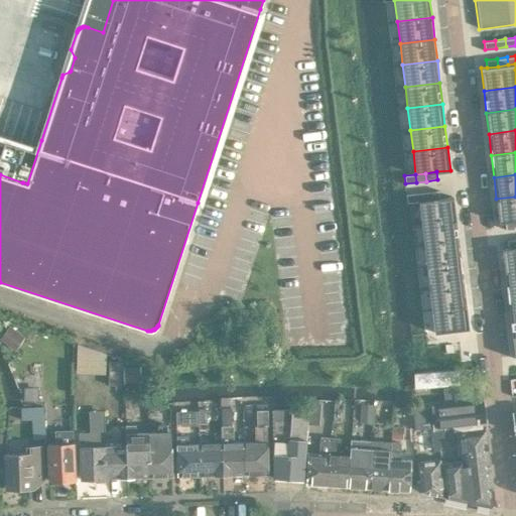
[(438,189),(427,190),(428,199),(439,198),(438,189)]
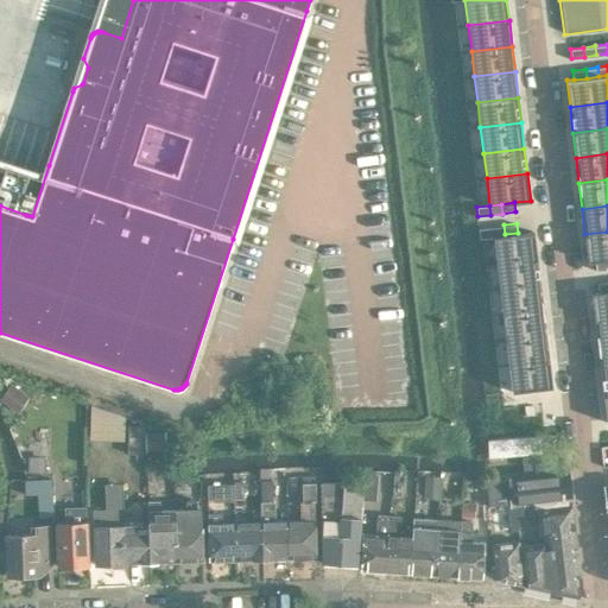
[(504,225),(492,227),(493,236),(505,234),(504,225)]
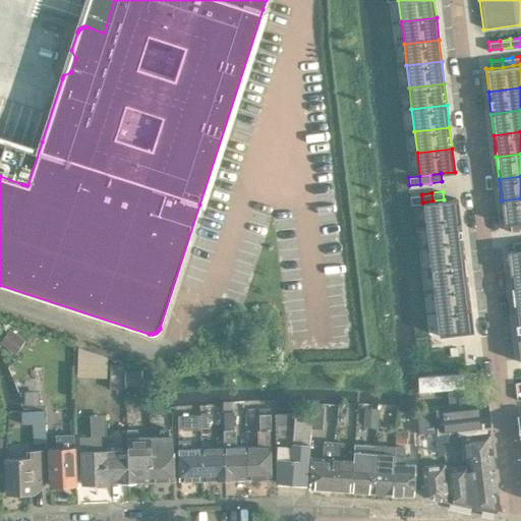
[(421,194),(410,195),(411,204),(422,203),(421,194)]
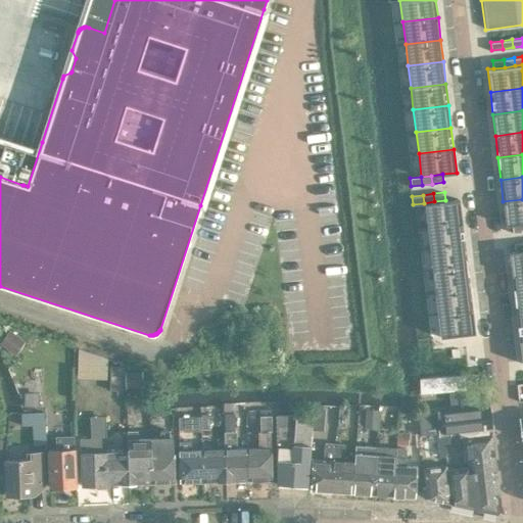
[(434,201),(424,203),(427,226),(462,222),(460,199),(445,200),(434,201)]
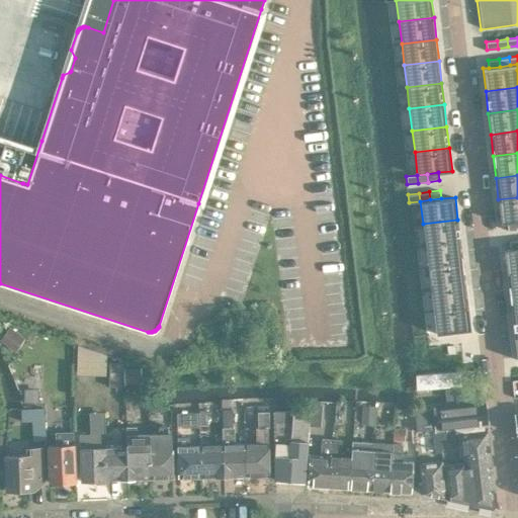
[(517,197),(498,199),(501,223),(507,223),(517,221),(517,197)]
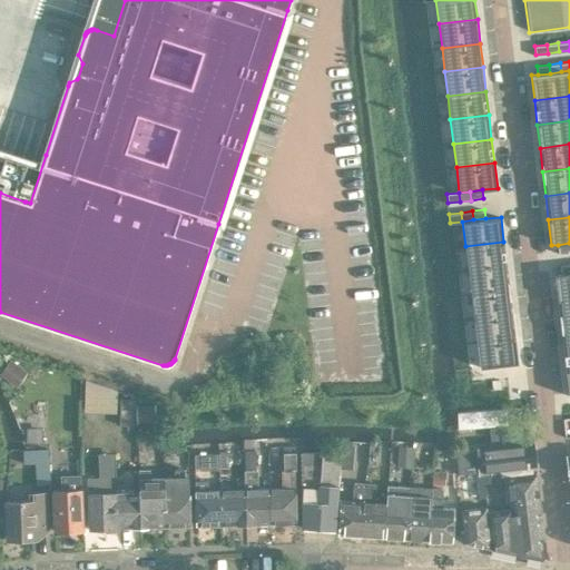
[(503,242),(465,246),(469,271),(507,266),(503,242)]
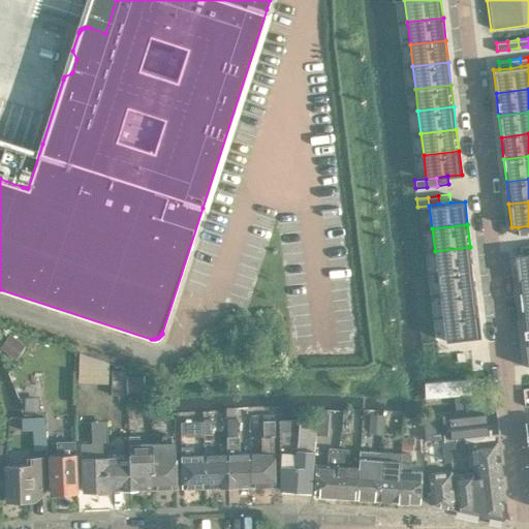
[(528,228),(528,225),(518,227),(519,235),(528,234),(528,228)]
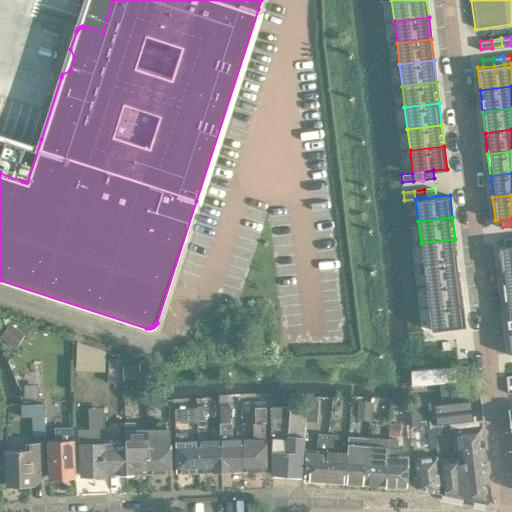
[(511,236),(503,237),(504,245),(511,244),(511,236)]
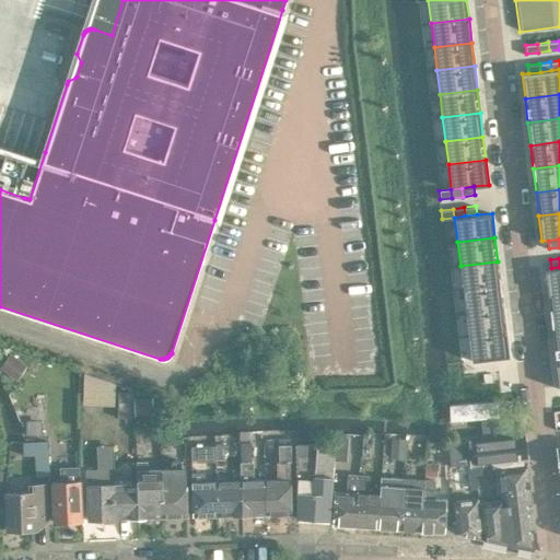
[(498,261),(461,266),(463,289),(500,284),(498,261)]
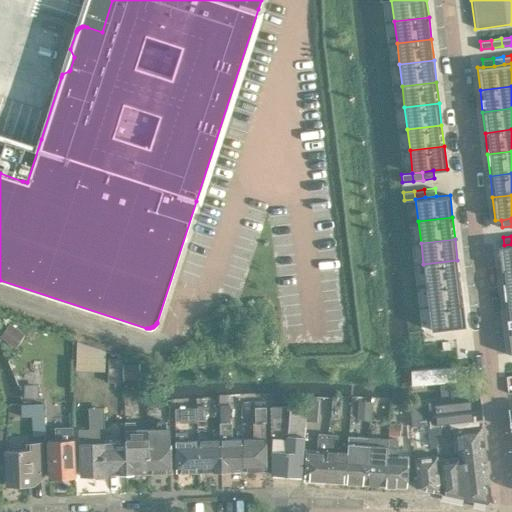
[(511,244),(504,245),(498,246),(501,269),(511,267),(511,244)]
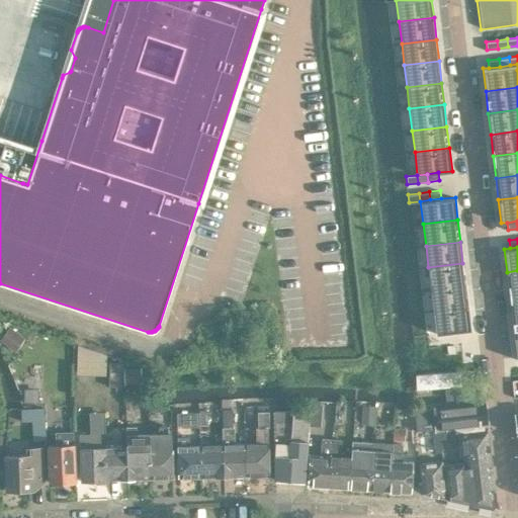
[(462,263),(428,267),(431,289),(465,285),(462,263)]
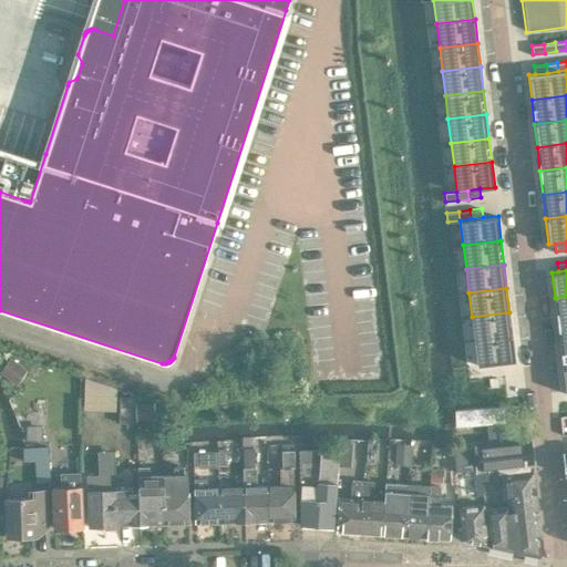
[(566,296),(555,298),(557,321),(566,320),(566,296)]
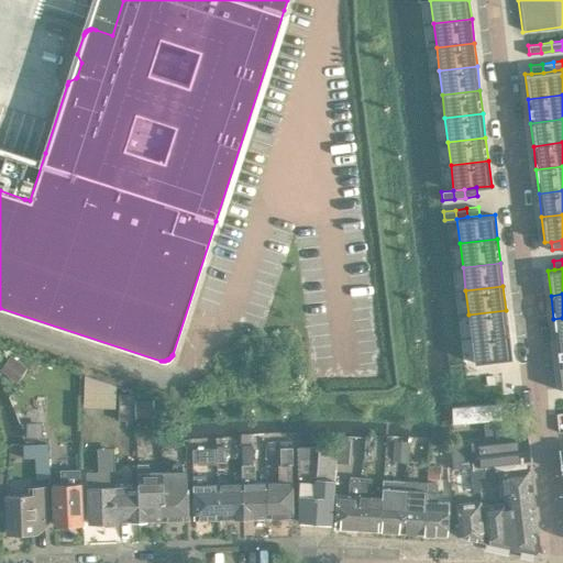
[(506,310),(468,315),(471,338),(508,333),(506,310)]
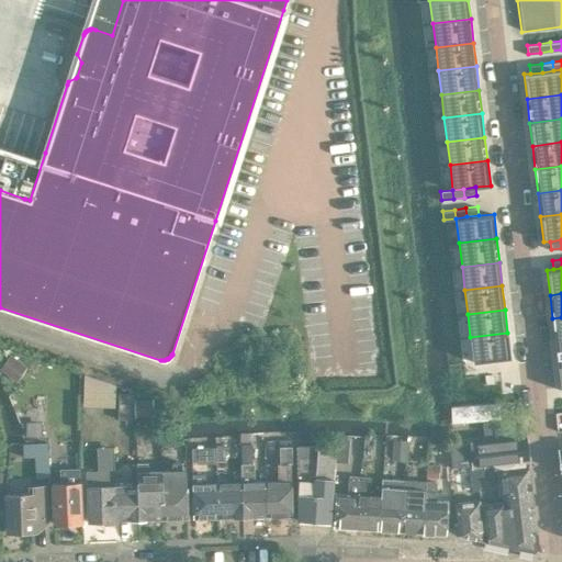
[(561,317),(552,318),(555,343),(561,340),(561,317)]
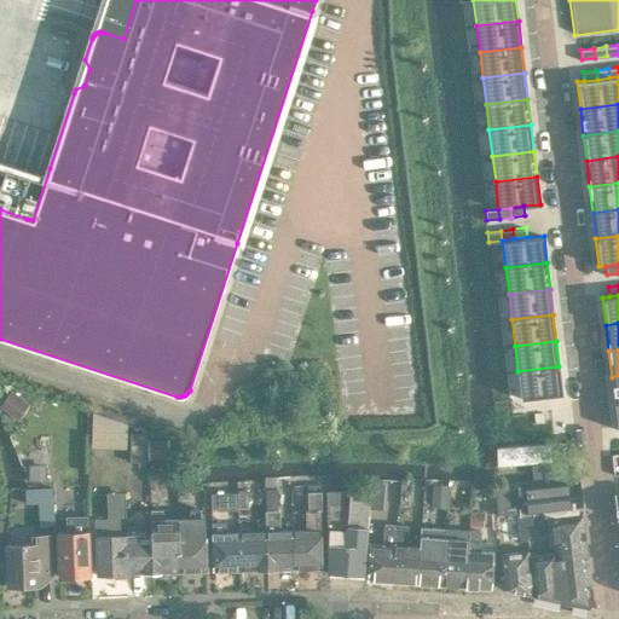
[(559,366),(518,371),(521,399),(562,394),(559,366)]
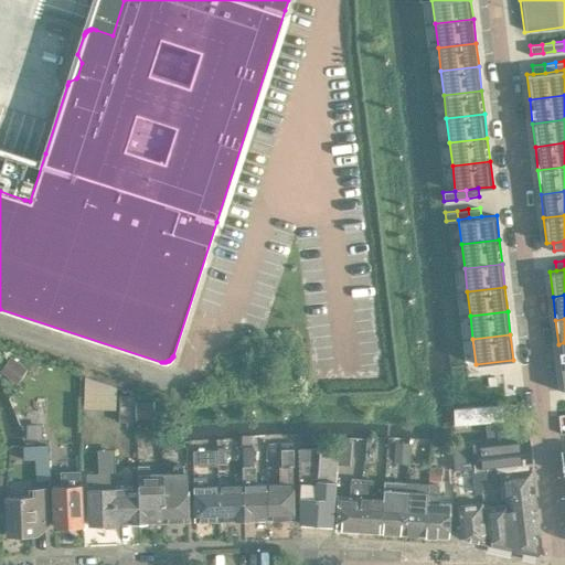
[(21,366),(8,358),(0,369),(0,371),(11,380),(21,366)]
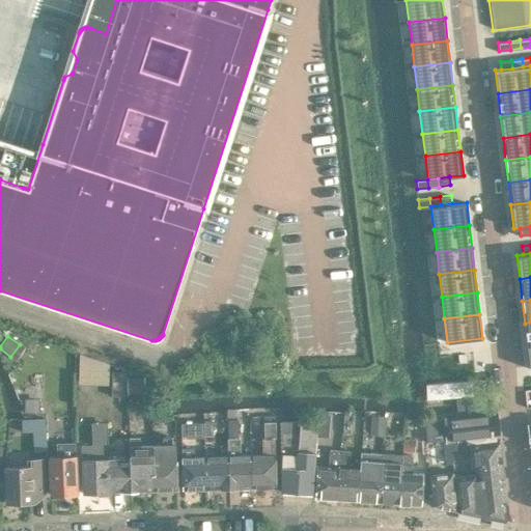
[(111,386),(122,386),(123,370),(112,367),(111,386)]
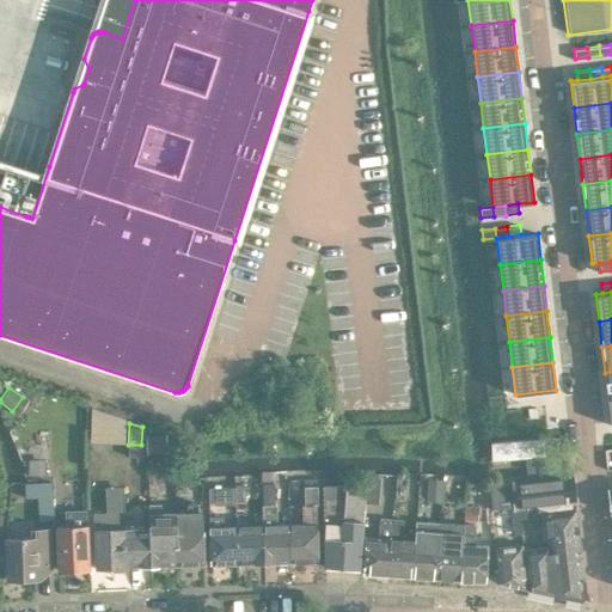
[(166,452),(166,434),(147,435),(147,452),(166,452)]
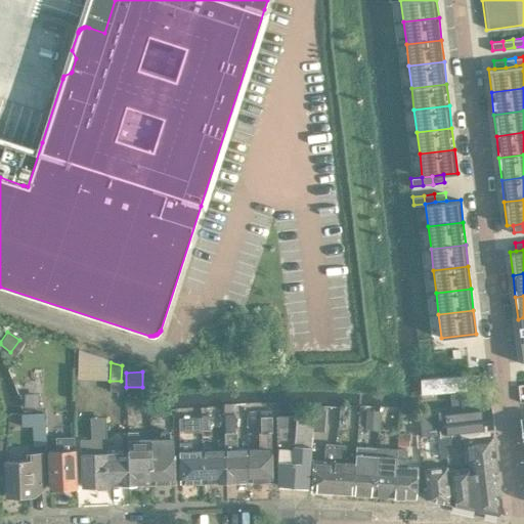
[(482,377),(473,379),(474,389),(484,388),(482,377)]
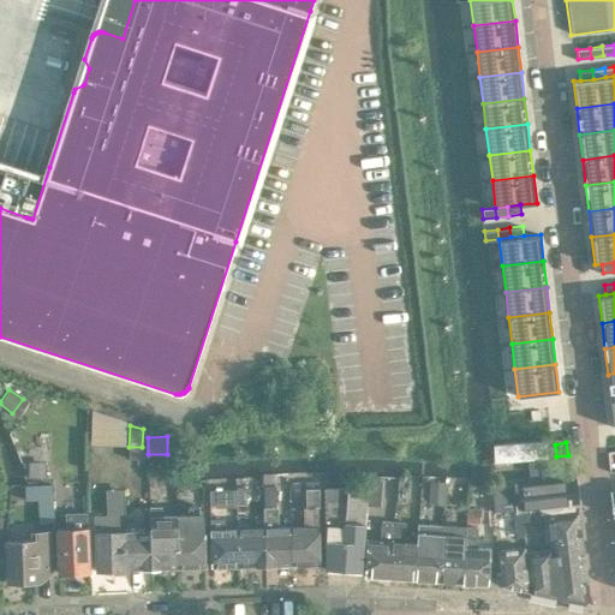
[(536,483),(494,488),(497,513),(578,502),(574,478),(572,478),(571,461),(535,465),(536,483)]
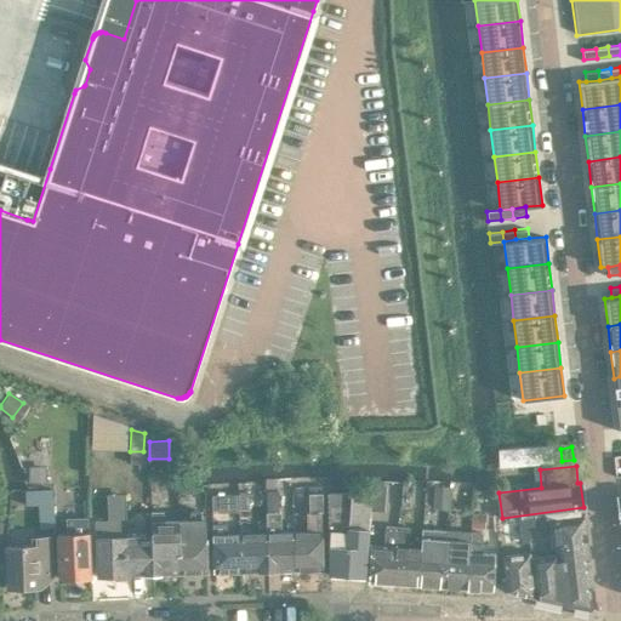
[(28,482),(45,482),(45,467),(28,467),(28,482)]
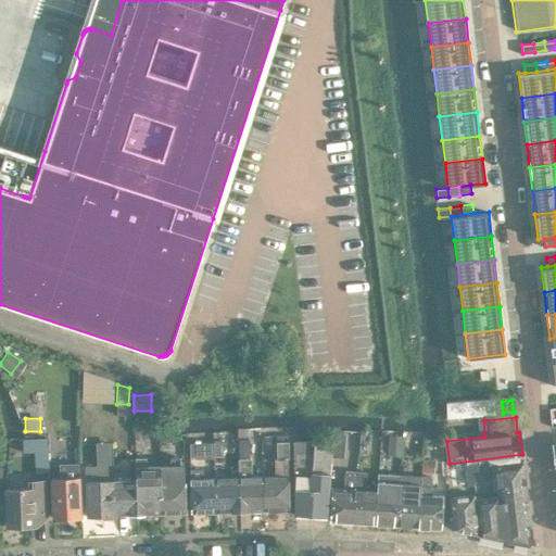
[(332,429),(332,430),(332,433),(331,433),(330,441),(329,457),(343,458),(345,434),(343,434),(343,430),(332,429)]
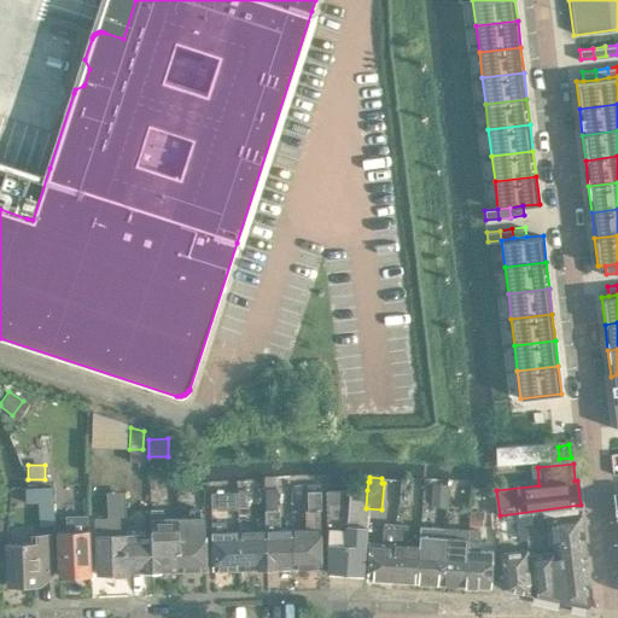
[(444,501),(445,487),(431,485),(430,500),(444,501)]
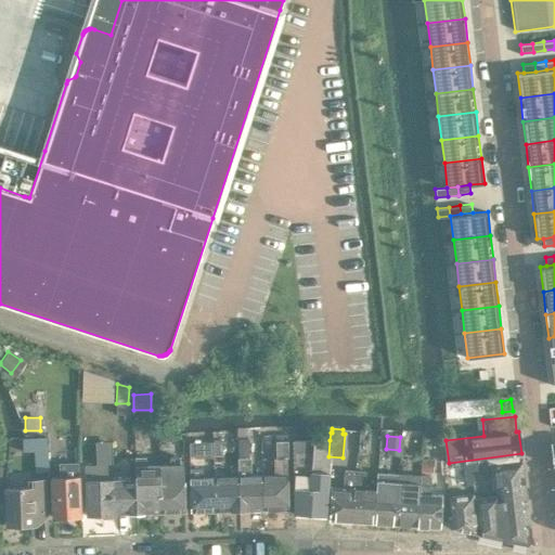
[(28,437),(29,450),(47,449),(46,437),(28,437)]
